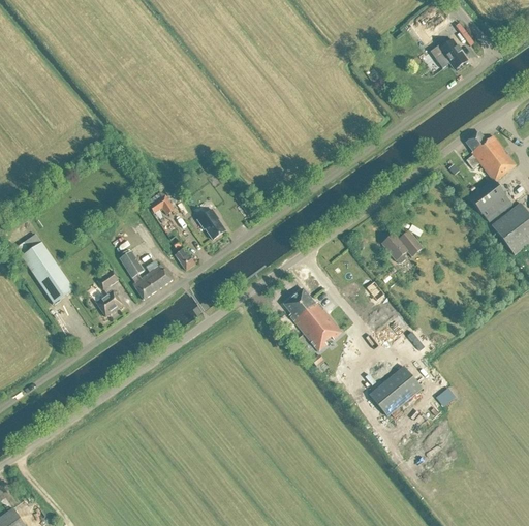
[(440,6),(419,21),(430,34),(449,20),(440,6)]
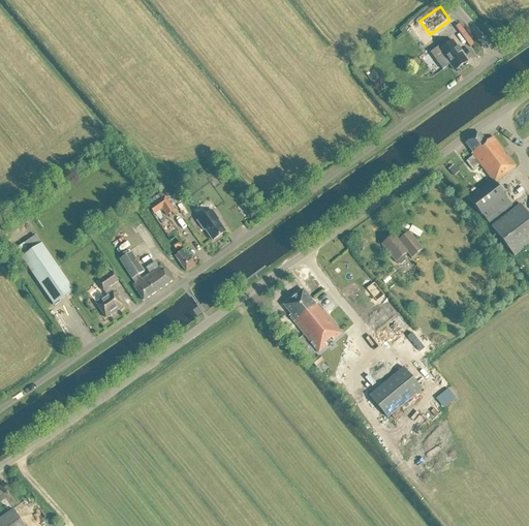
[(450,40),(444,33),(435,40),(455,68),(467,59),(453,38),(450,40)]
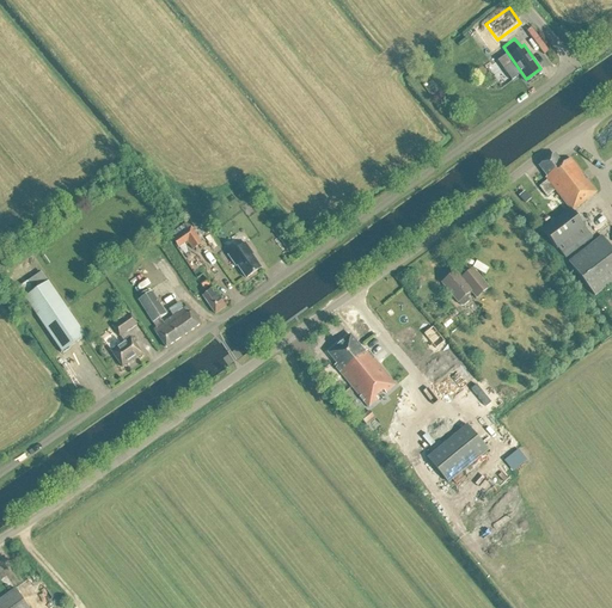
[(562,161),(555,152),(539,164),(548,173),(545,176),(548,178),(539,184),(546,194),(555,188),(569,207),(542,227),(556,246),(557,246),(565,256),(592,234),(571,209),(597,190),(570,155),(562,161)]
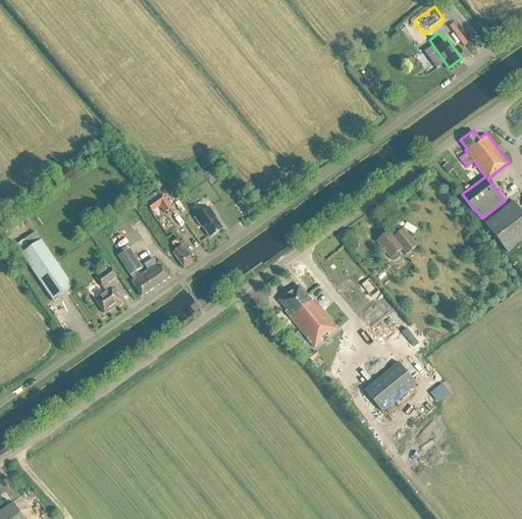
[(448,171),(453,167),(448,160),(441,165),(448,171)]
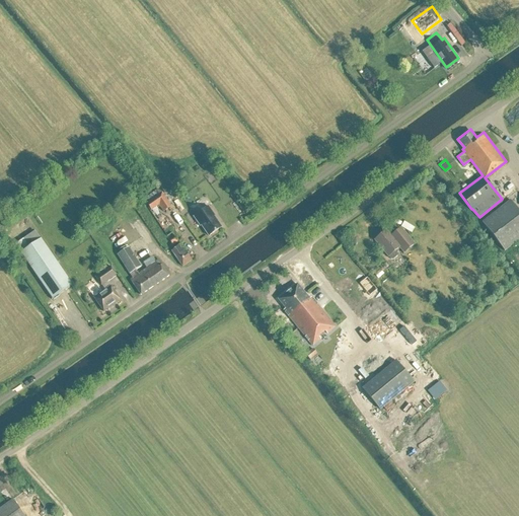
[(171,205),(161,189),(154,194),(152,190),(143,196),(151,208),(159,203),(163,209),(171,205)]
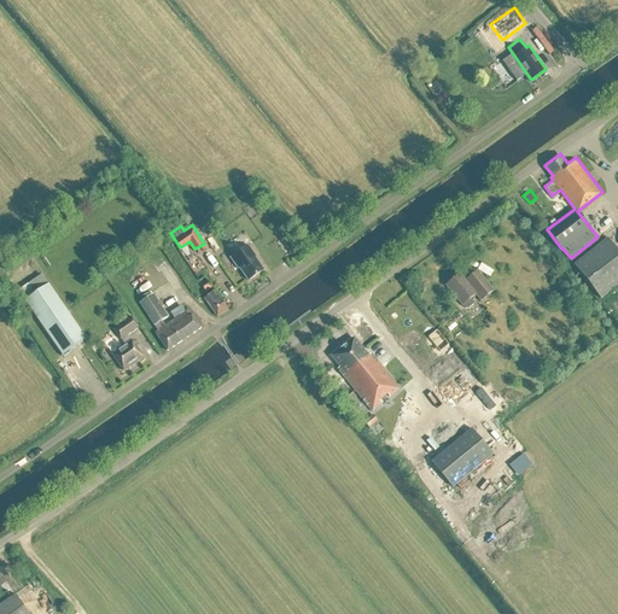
[(285,232),(278,238),(289,251),(295,245),(285,232)]
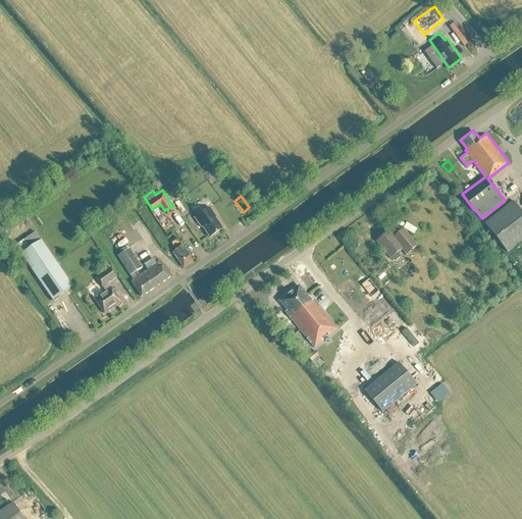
[(521,210),(513,199),(484,220),(508,250),(521,239),(521,210)]
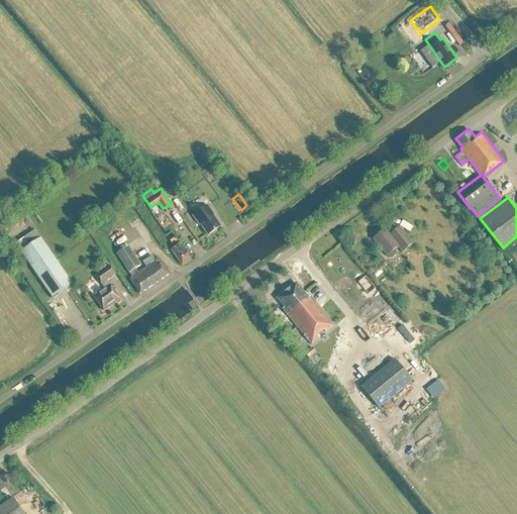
[(220,224),(212,213),(213,212),(207,203),(193,213),(199,223),(200,222),(207,233),(220,224)]
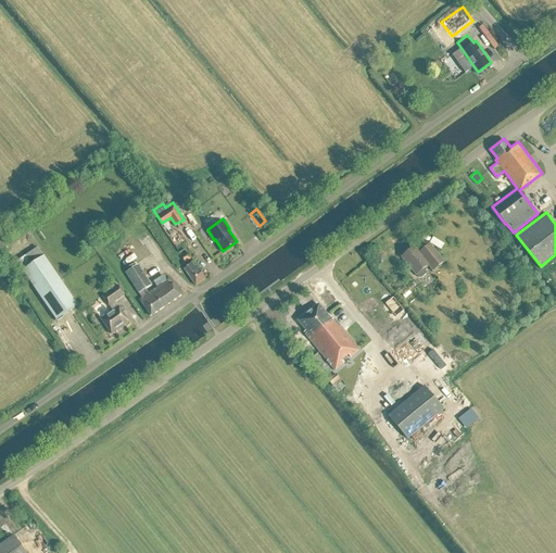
[(414,244),(401,255),(418,276),(420,276),(426,272),(426,269),(424,266),(428,262),(433,258),(438,264),(443,260),(429,241),(418,250),(414,244)]
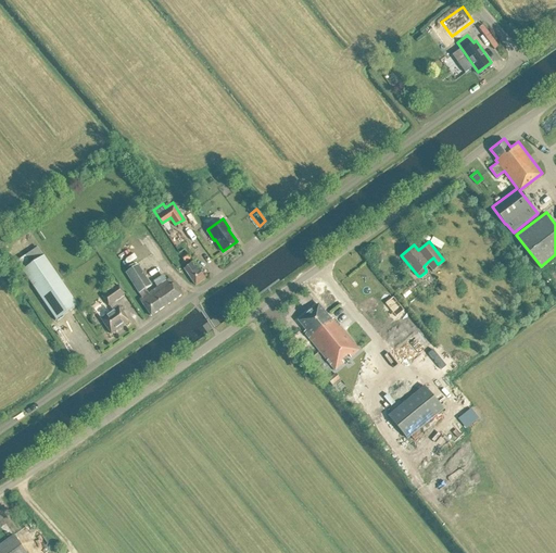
[(16,260),(23,268),(43,254),(38,246),(16,260)]
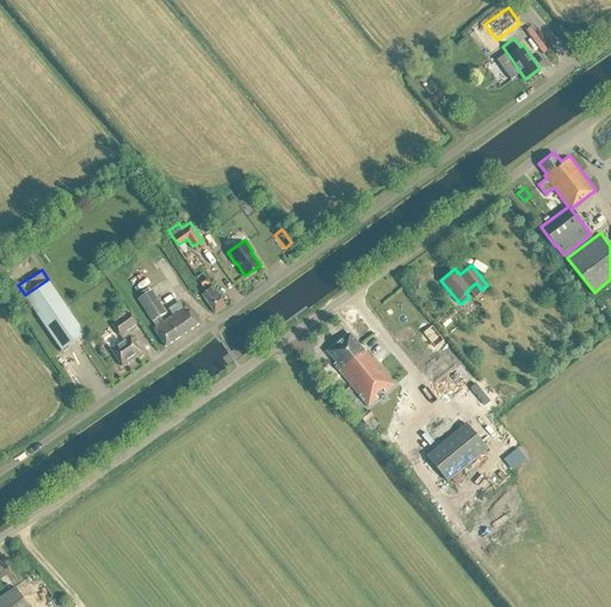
[(48,279),(25,295),(62,348),(85,333),(48,279)]
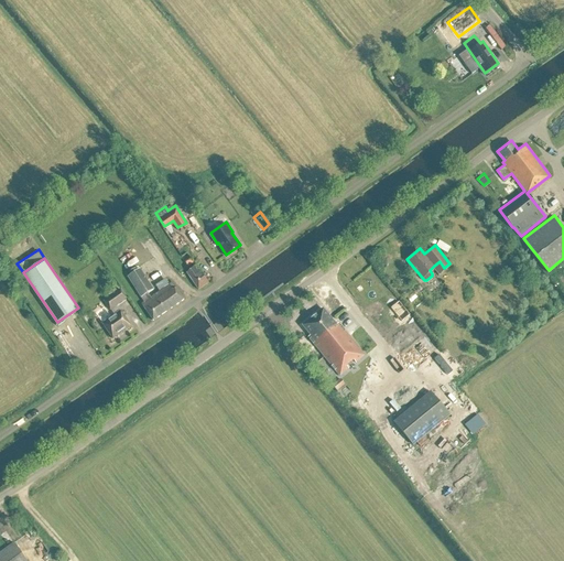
[(198,288),(207,281),(196,266),(187,271),(191,276),(190,276),(198,288)]
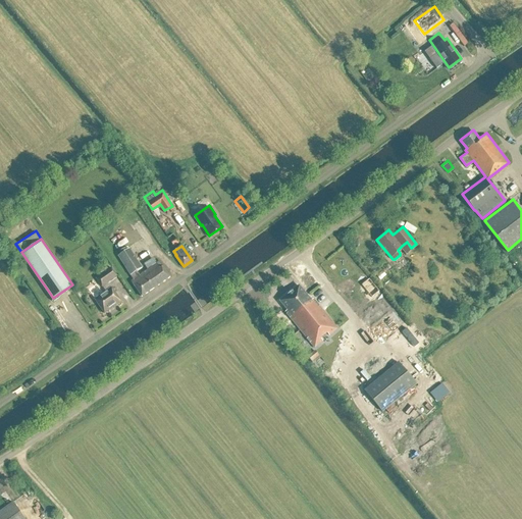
[(139,273),(137,269),(142,266),(129,247),(117,254),(131,273),(133,277),(131,278),(141,295),(169,275),(159,259),(157,261),(153,255),(144,261),(148,267),(139,273)]
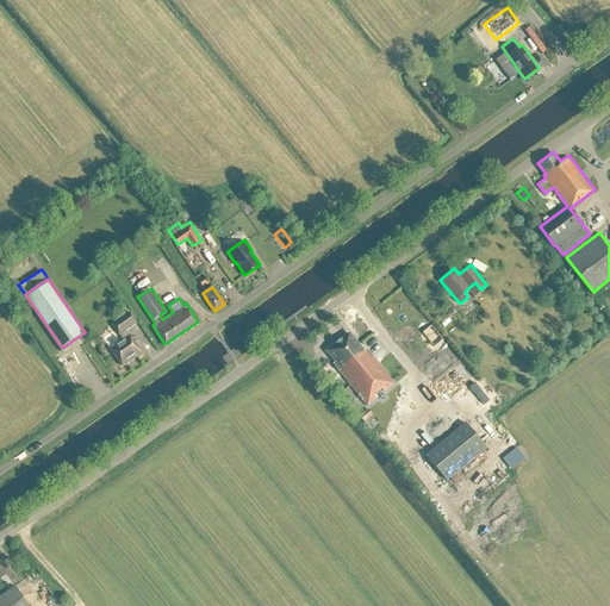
[(119,332),(106,342),(110,347),(122,363),(141,350),(130,333),(129,333),(125,328),(136,320),(130,311),(128,311),(128,312),(119,318),(112,323),(119,332)]
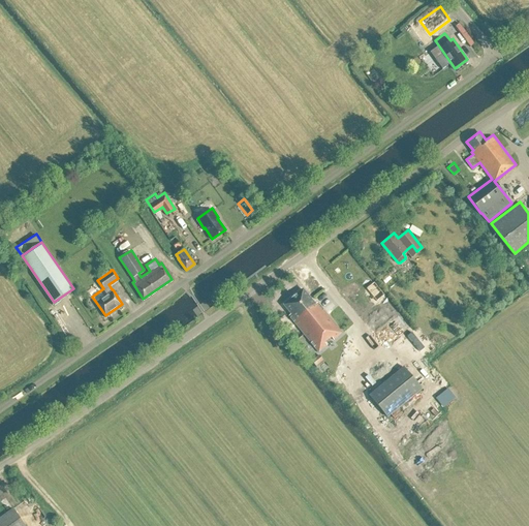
[(386,300),(391,298),(381,279),(372,284),(374,288),(363,295),(369,306),(378,302),(382,311),(390,308),(386,300)]
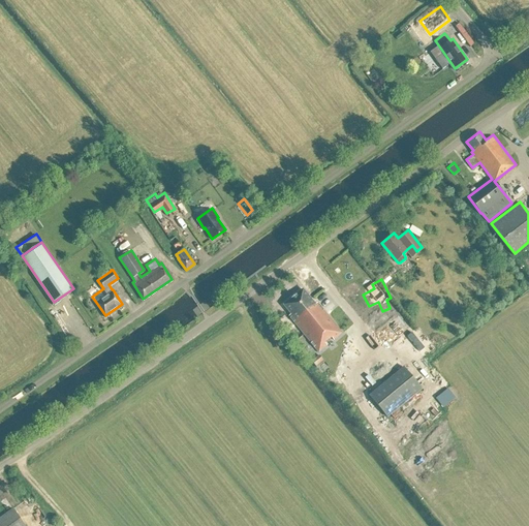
[(303,286),(282,303),(290,312),(288,314),(318,351),(328,344),(325,341),(332,336),(334,339),(342,332),(317,301),(315,302),(303,286)]
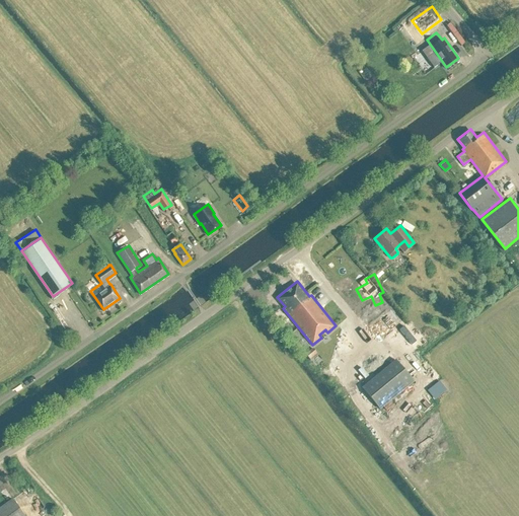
[(316,351),(312,346),(305,352),(309,357),(316,351)]
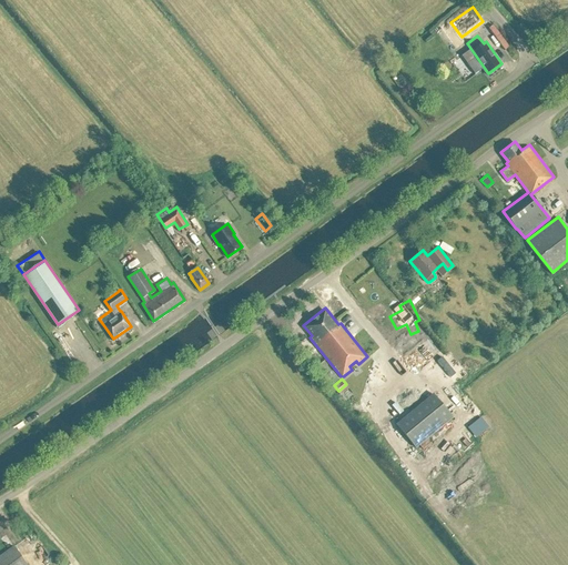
[(417,445),(453,415),(433,391),(397,422),(417,445)]
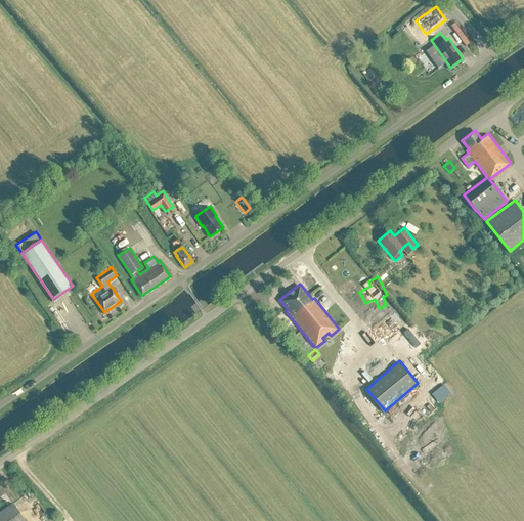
[(439,402),(451,392),(443,383),(431,392),(439,402)]
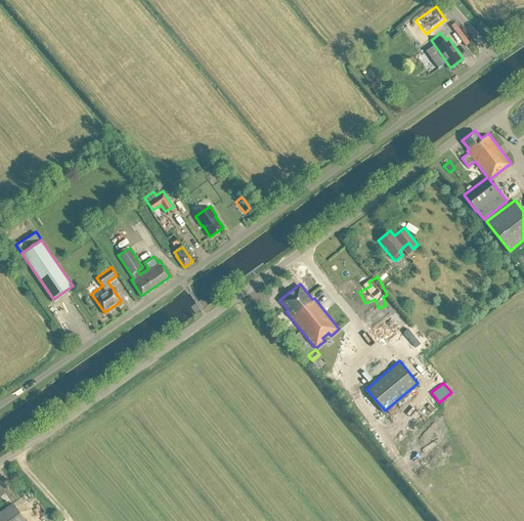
[(0,520),(26,520),(12,502),(0,511),(0,520)]
